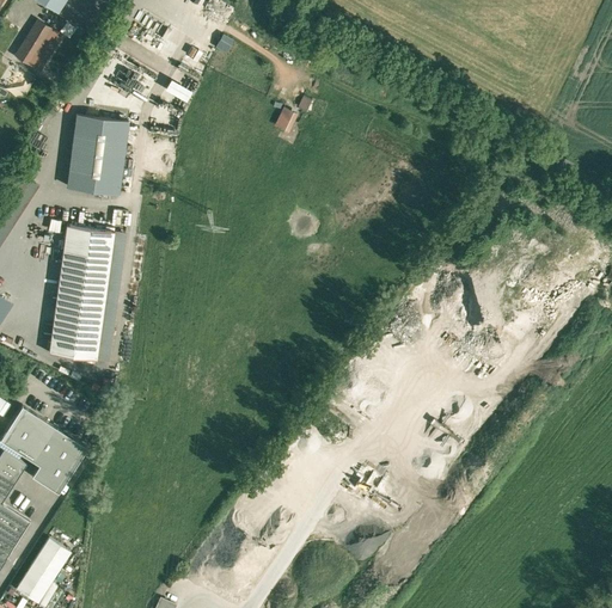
[(40,0),(59,12),(66,0),(40,0)]
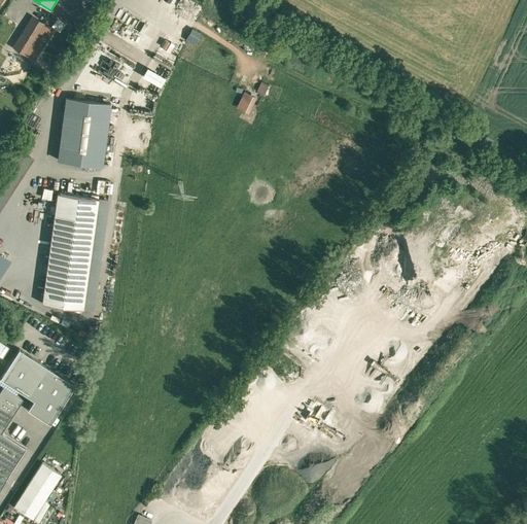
[(57,0),(50,10),(48,12),(67,25),(74,29),(93,0),(57,0)]
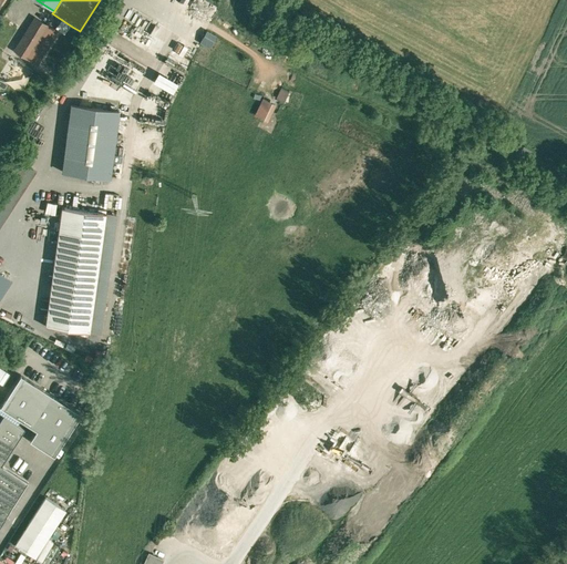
[(47,28),(34,21),(16,52),(27,60),(47,28)]
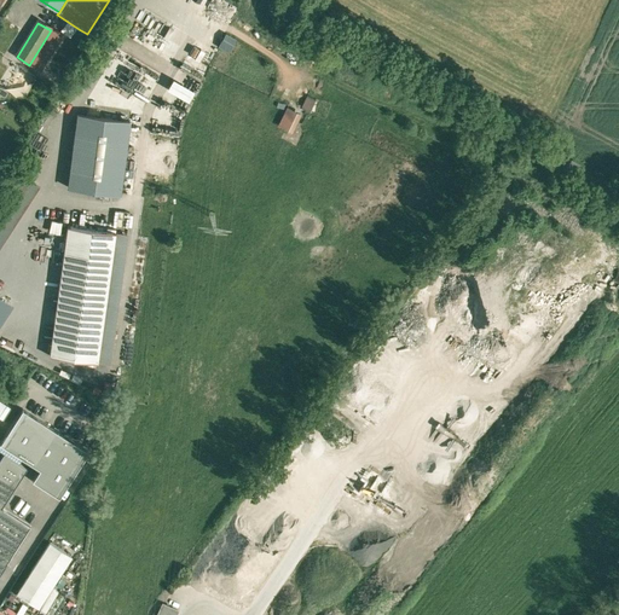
[(63,38),(51,30),(29,65),(42,73),(63,38)]
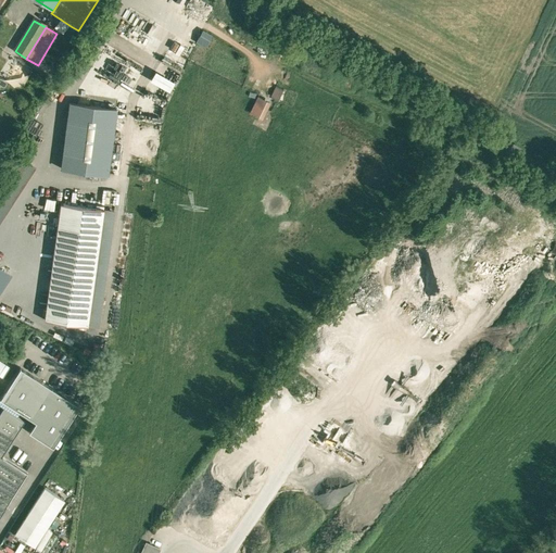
[(87,33),(84,30),(78,37),(81,40),(87,33)]
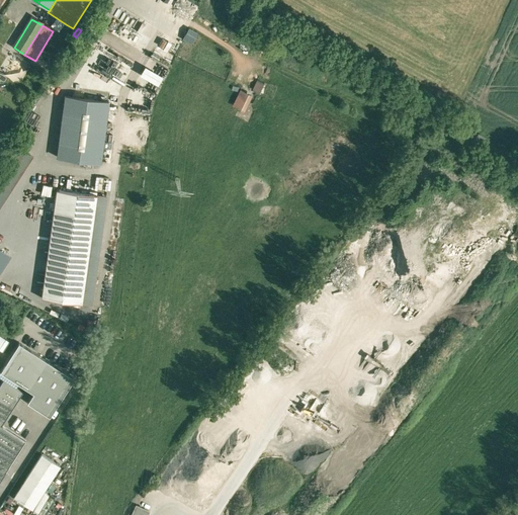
[(196,35),(189,30),(183,41),(190,47),(196,35)]
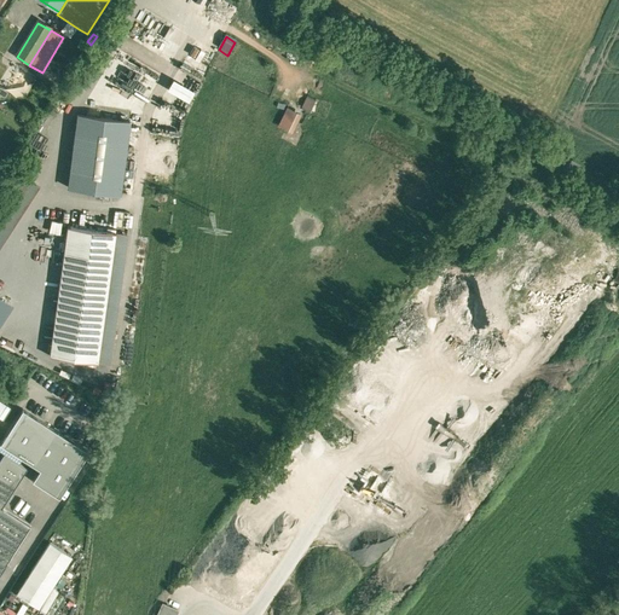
[(171,81),(166,92),(186,103),(192,93),(171,81)]
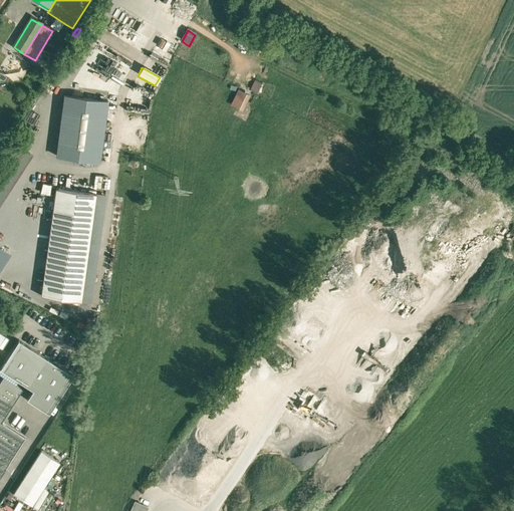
[(263,85),(256,82),(251,92),(258,95),(263,85)]
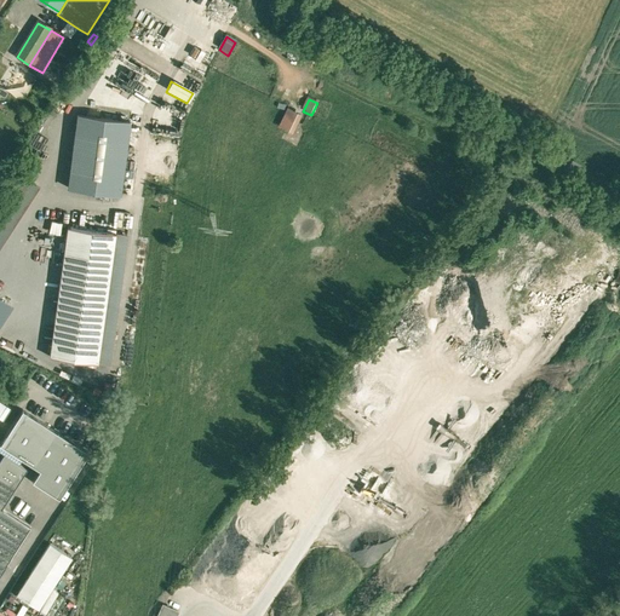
[(303,117),(288,111),(280,128),(294,136),(303,117)]
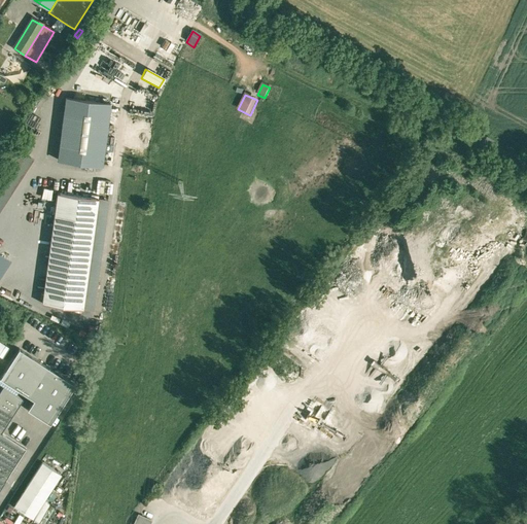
[(110,106),(67,100),(59,162),(102,168),(110,106)]
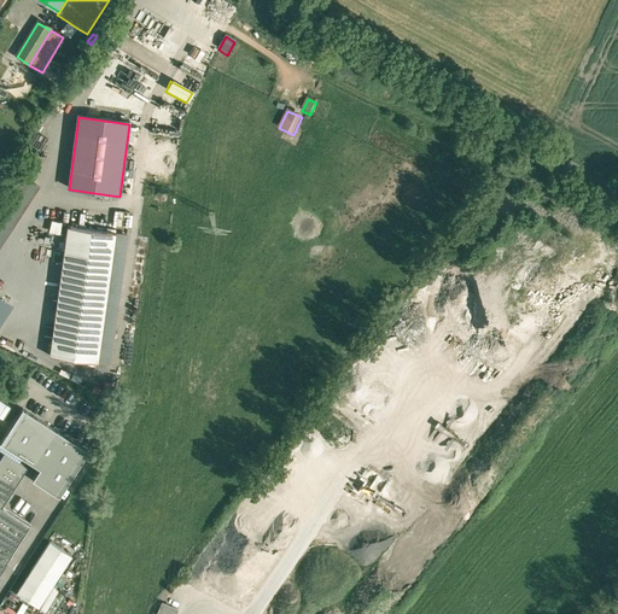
[(116,235),(68,229),(50,358),(98,364),(116,235)]
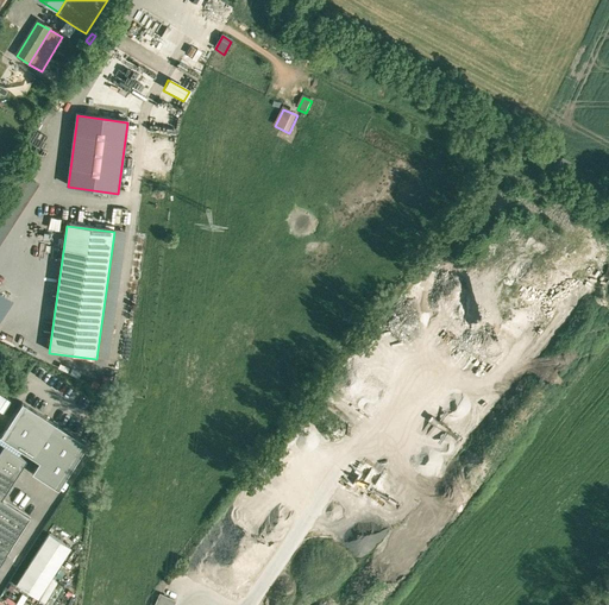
[(0,315),(10,300),(0,294),(0,315)]
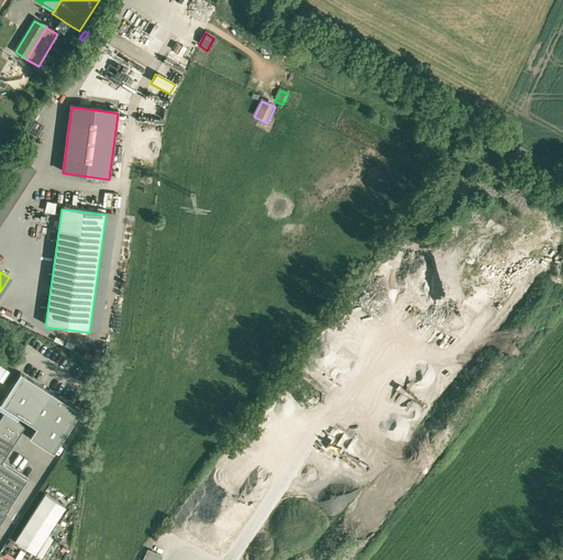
[(81,414),(21,375),(18,380),(1,406),(36,429),(30,440),(54,456),(81,414)]
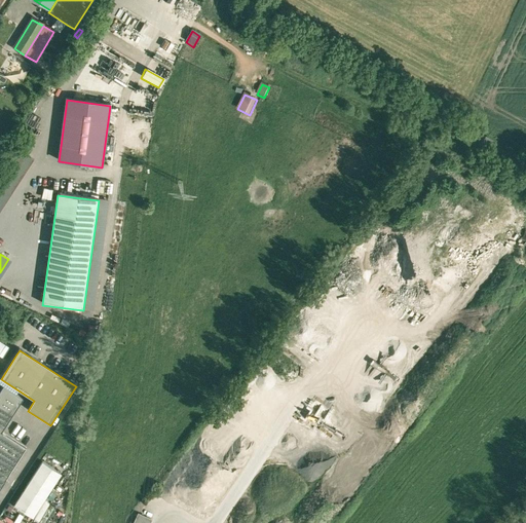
[(4,388),(0,394),(0,433),(2,435),(24,402),(4,388)]
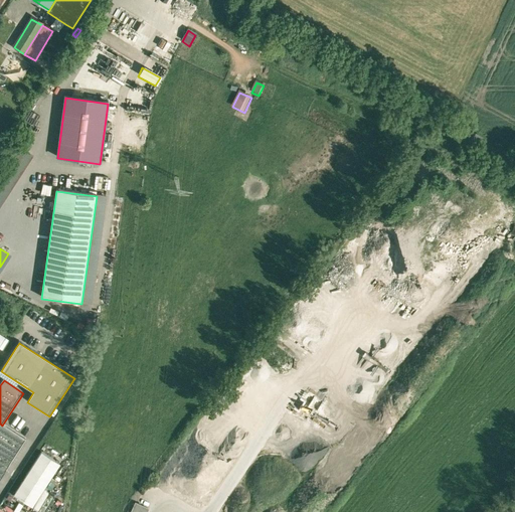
[(2,425),(0,423),(0,481),(26,441),(2,425)]
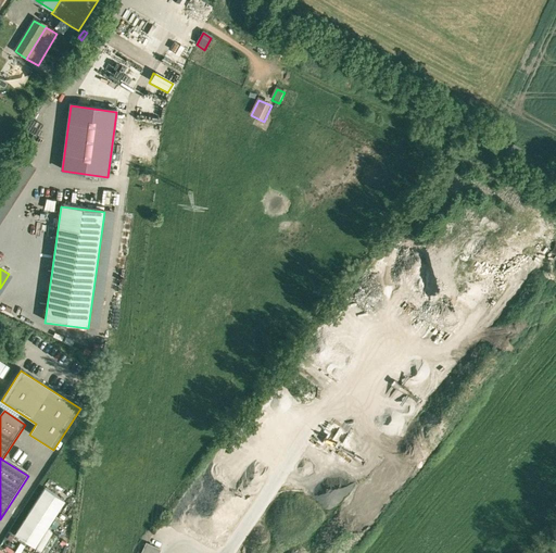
[(46,490),(15,537),(35,550),(65,503),(46,490)]
